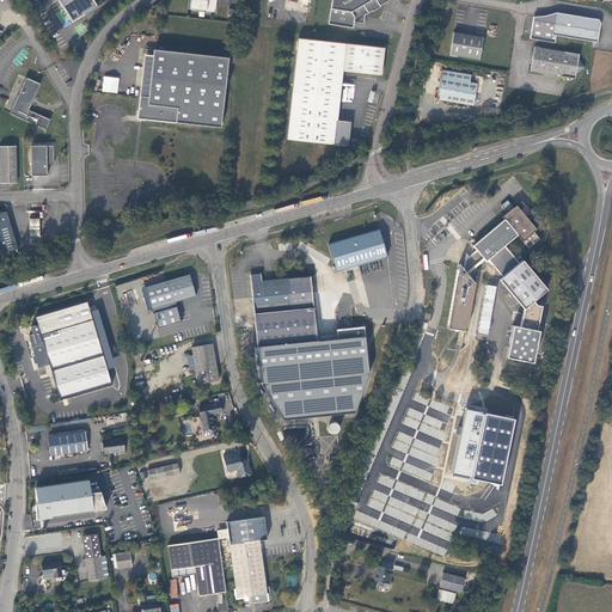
[(97,5),(93,0),(57,0),(73,23),(85,14),(85,13),(97,5)]
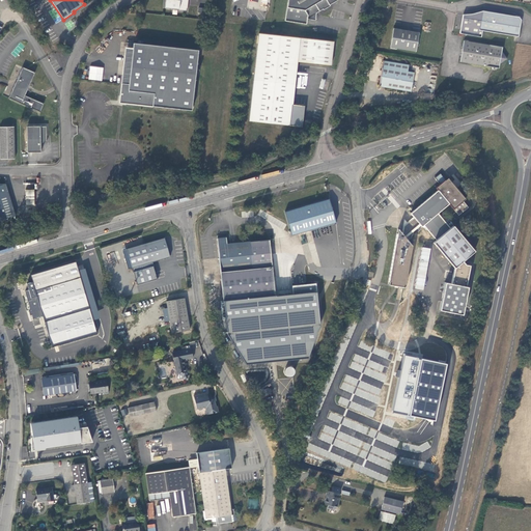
[(179,0),(178,0),(167,0),(167,8),(178,9),(178,10),(187,11),(188,0),(179,0)]
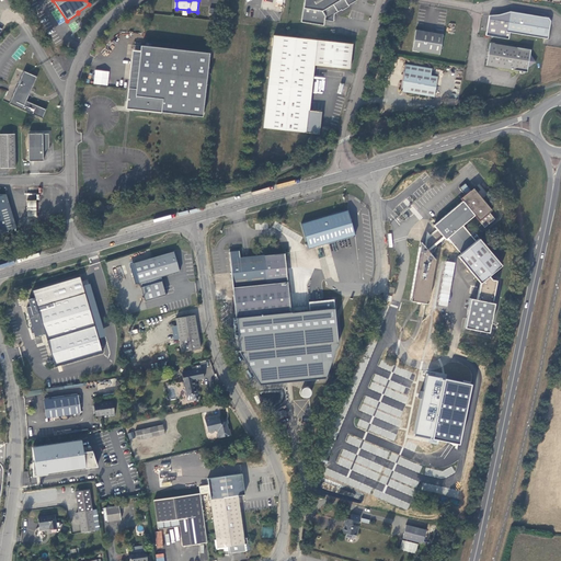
[(348,6),(357,0),(356,0),(304,0),(301,22),(323,25),(324,20),(333,21),(334,13),(341,10),(342,11),(348,7),(348,6)]
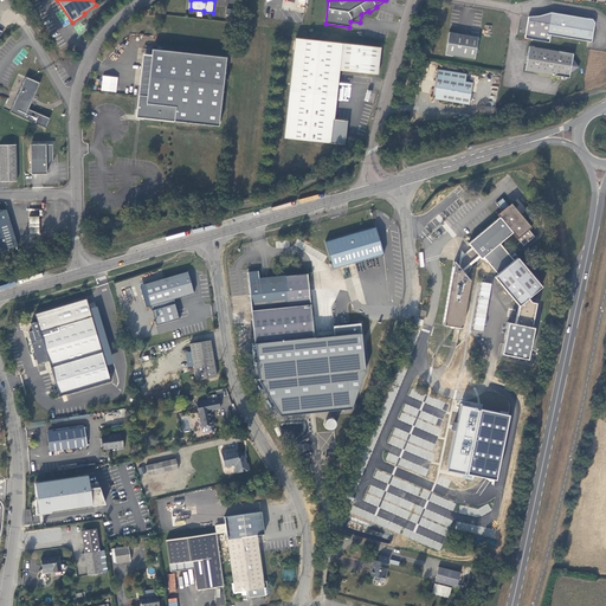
[(594,23),(592,19),(550,13),(540,15),(539,18),(528,17),(524,38),(549,43),(550,36),(592,42),(594,23)]
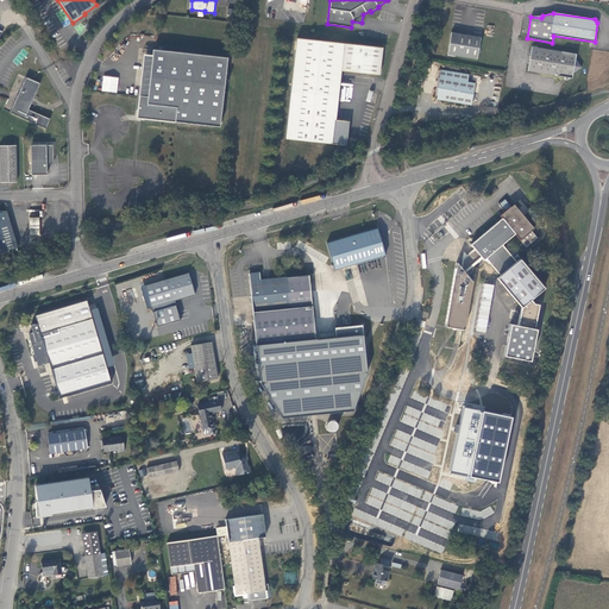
[(447,55),(477,60),(481,37),(451,32),(447,55)]
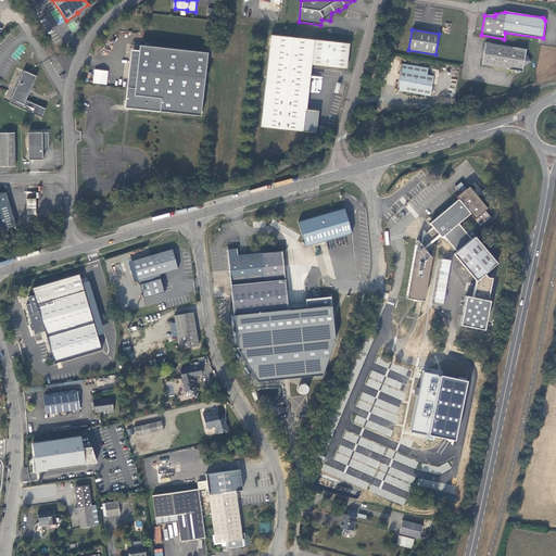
[(316,133),(318,111),(306,109),(312,64),(346,67),(350,43),(270,35),(261,126),(316,133)]
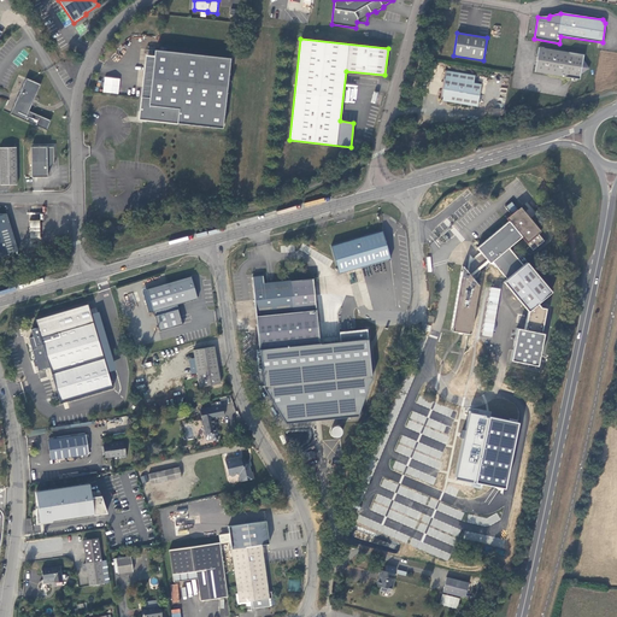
[(589,68),(583,59),(583,54),(539,47),(535,72),(573,78),(575,81),(577,78),(580,80),(581,75),(589,68)]
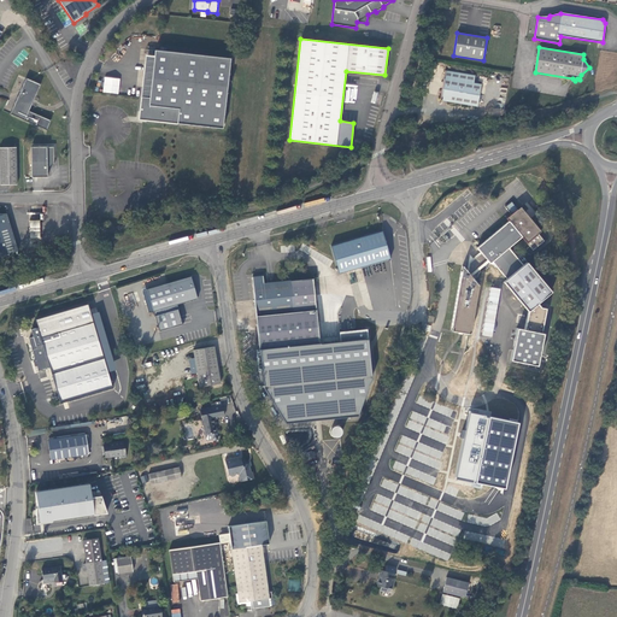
[(144,116),(142,119),(223,129),(230,58),(154,50),(153,69),(147,68),(146,77),(152,78),(150,98),(141,97),(140,116),(144,116)]
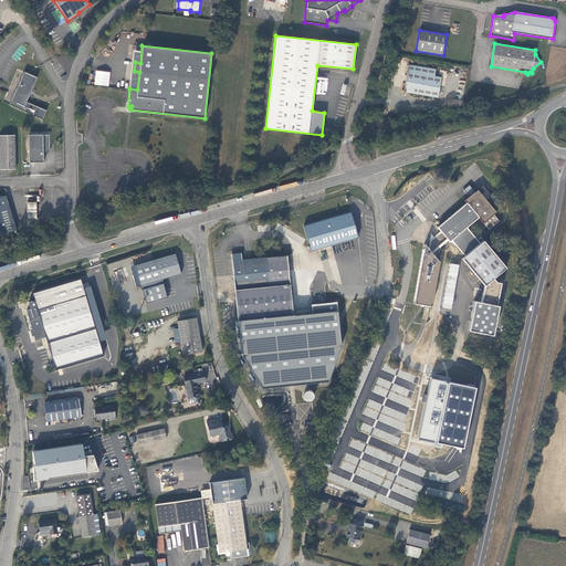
[(436,70),(408,64),(404,92),(438,97),(441,77),(435,76),(436,70)]
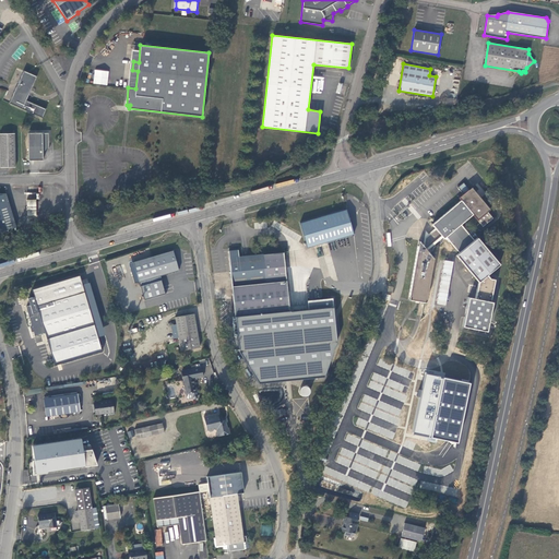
[(37,76),(24,70),(9,103),(23,109),(37,76)]
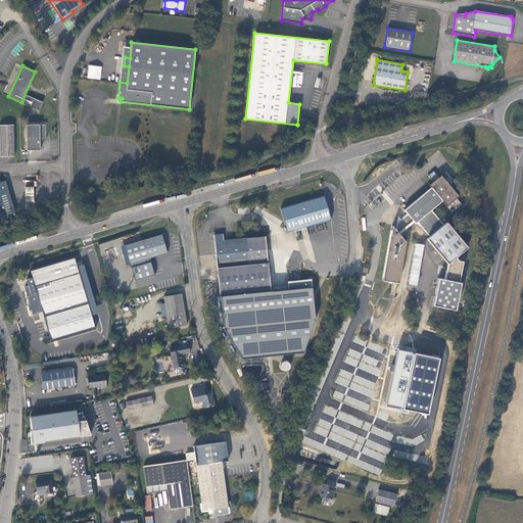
[(88,65),(87,79),(100,80),(101,66),(88,65)]
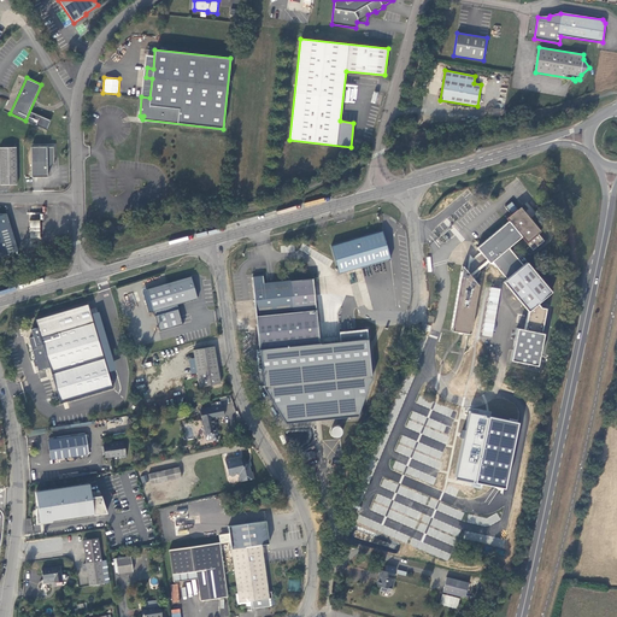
[(51,165),(54,165),(54,147),(47,147),(47,146),(31,147),(31,177),(48,176),(47,166),(48,168),(51,165)]
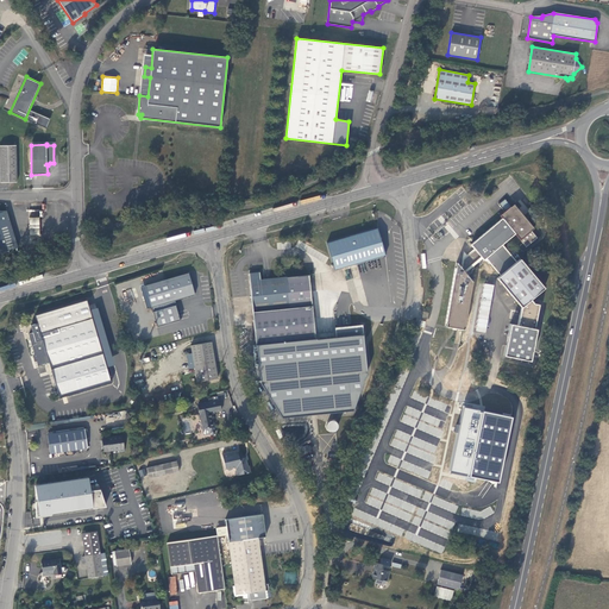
[(16,145),(0,145),(0,157),(0,182),(17,182),(16,145)]
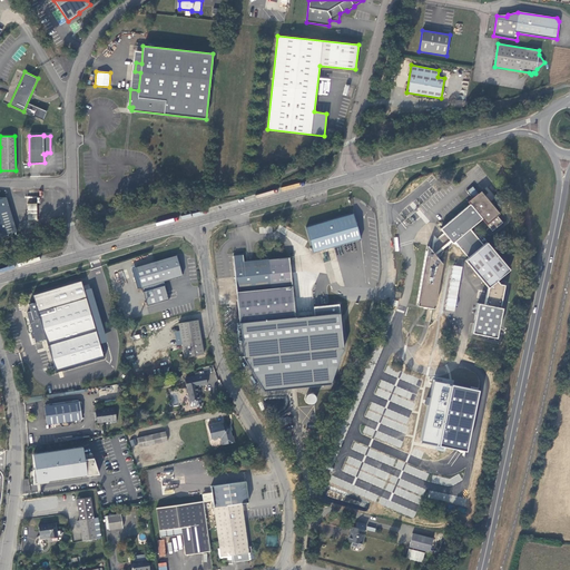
[(467,192),(473,198),(479,194),(472,187),(467,192)]
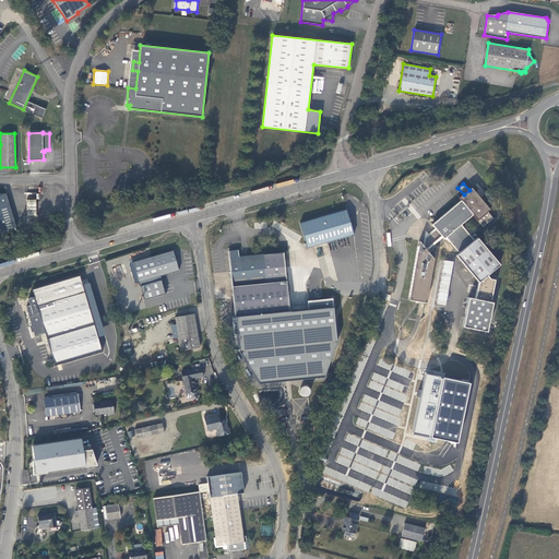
[(436,228),(436,229),(441,236),(442,235),(444,238),(447,236),(460,252),(456,254),(478,282),(488,274),(492,270),(499,264),(477,237),(474,240),(461,224),(473,214),(483,226),(489,221),(489,222),(492,218),(486,211),(488,209),(479,199),(480,199),(475,192),(474,192),(472,189),(470,190),(464,194),(460,199),(461,200),(432,224),(436,228)]
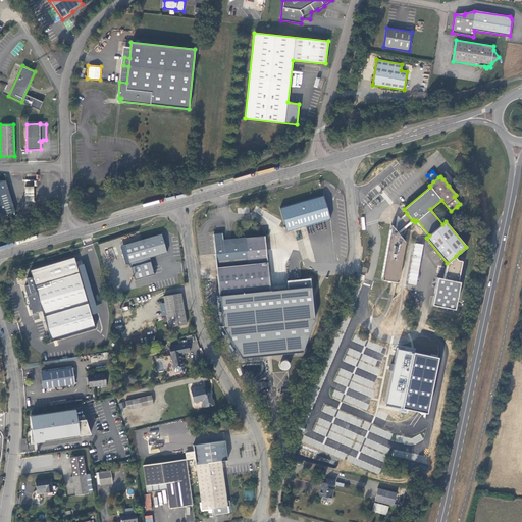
[(0,217),(15,213),(5,179),(0,180),(0,217)]
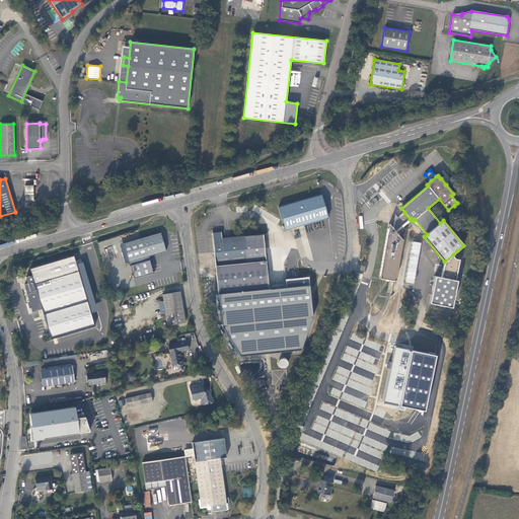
[(33,184),(24,186),(25,201),(33,201),(33,184)]
